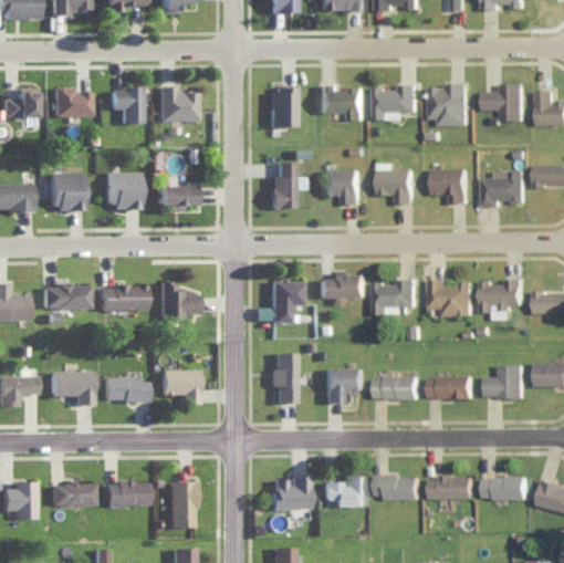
[(40,0),(0,0),(0,10),(6,10),(6,19),(41,18),(40,0)]
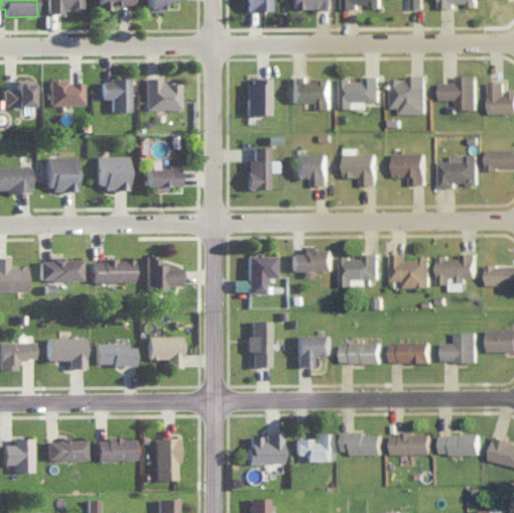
[(46,0),(47,14),(65,14),(65,9),(83,9),(82,0),(46,0)]
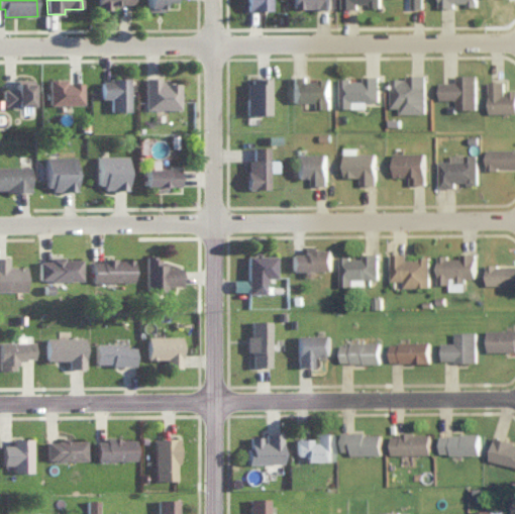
[(133,0),(97,0),(98,8),(134,8),(133,0)]
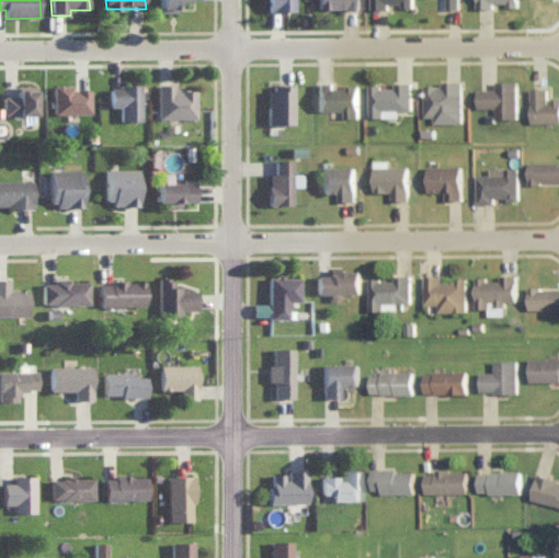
[(192,0),(160,0),(160,13),(179,12),(179,2),(192,1),(192,0)]
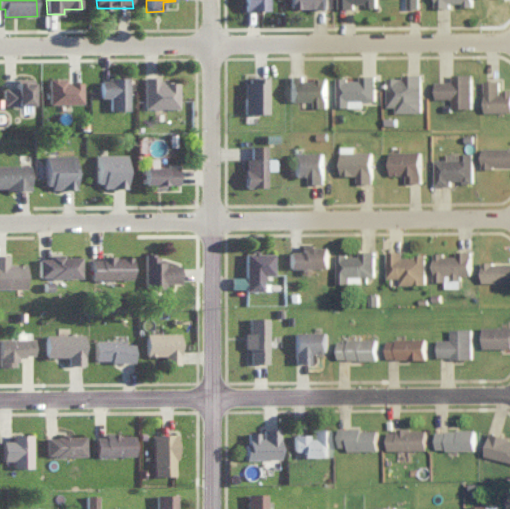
[(246,0),(246,12),(271,11),(270,0),(246,0)]
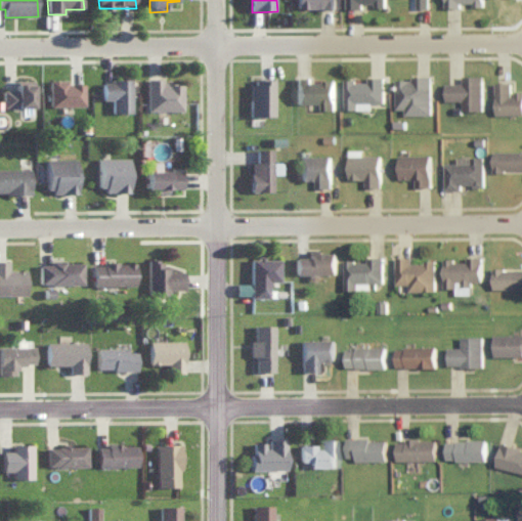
[(336,0),(298,0),(299,10),(337,9),(336,0)]
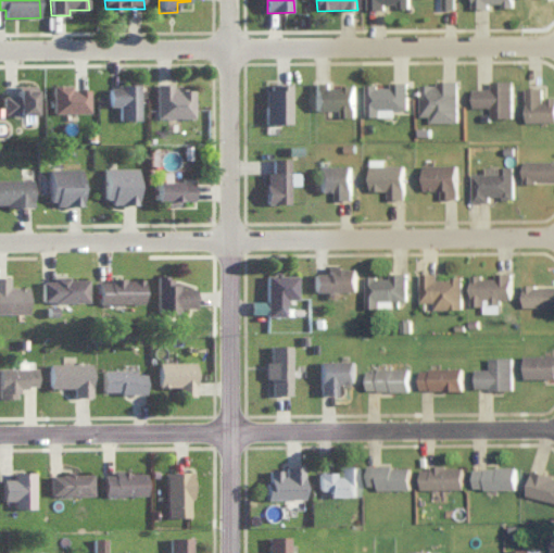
[(370,0),(370,11),(388,11),(388,5),(401,5),(401,10),(412,10),(412,0),(370,0)]
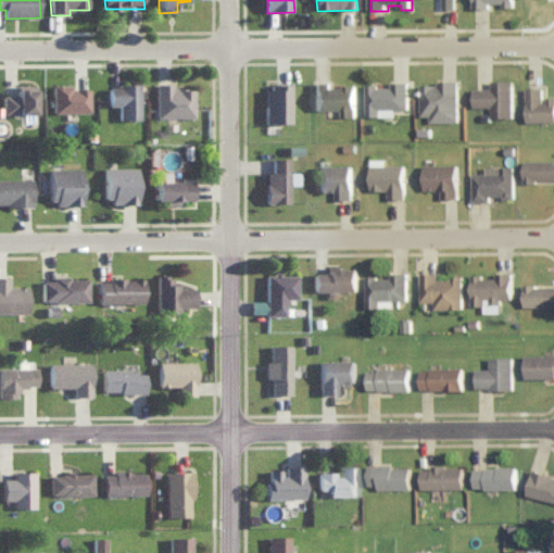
[(457,0),(443,0),(443,11),(457,11),(457,0)]
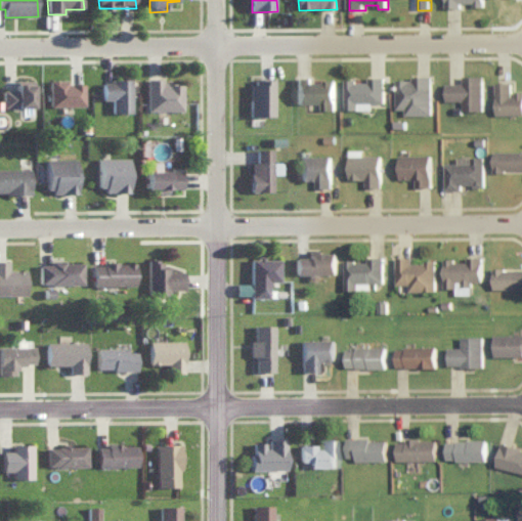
[(485,0),(447,0),(447,9),(464,9),(464,6),(485,6),(485,0)]
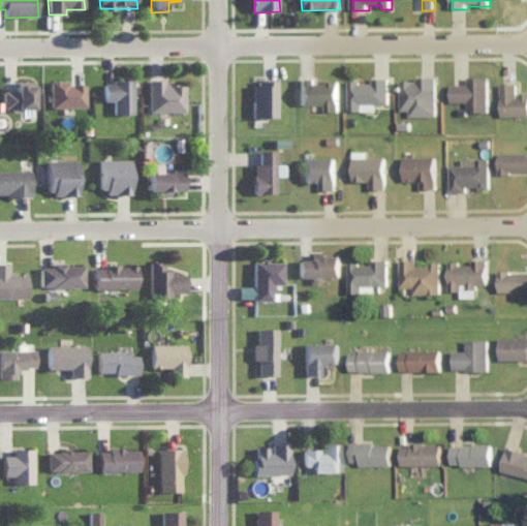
[(490,79),(469,79),(469,86),(453,86),(453,103),(469,103),(469,115),(490,114),(490,79)]
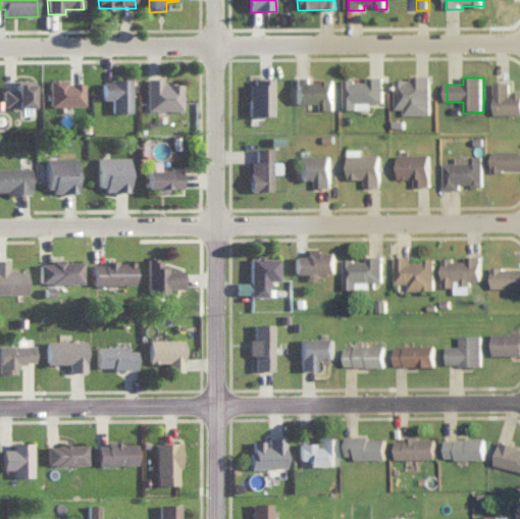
[(323,104),(323,111),(335,111),(335,83),(311,83),(311,79),(297,79),(297,105),(323,104)]
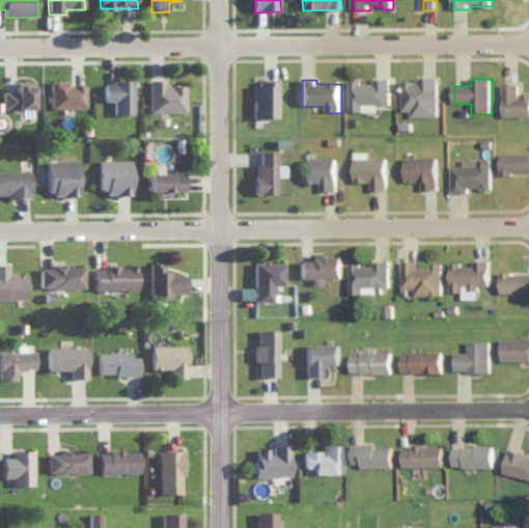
[(380,113),(380,106),(391,106),(391,80),(374,80),(374,84),(352,83),(352,113),(380,113)]
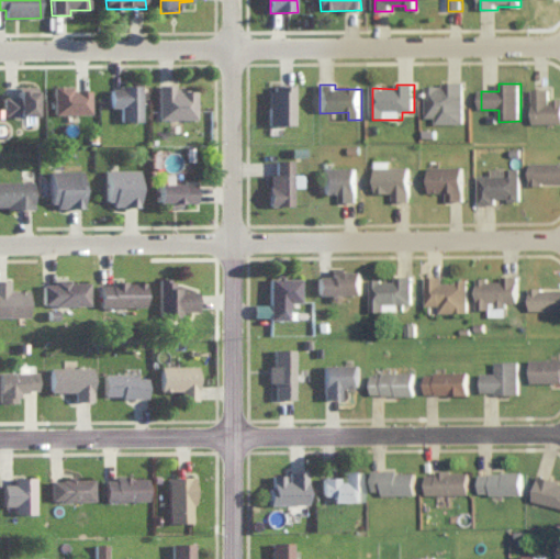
[(158,120),(197,121),(197,91),(175,91),(175,86),(158,86),(158,120)]
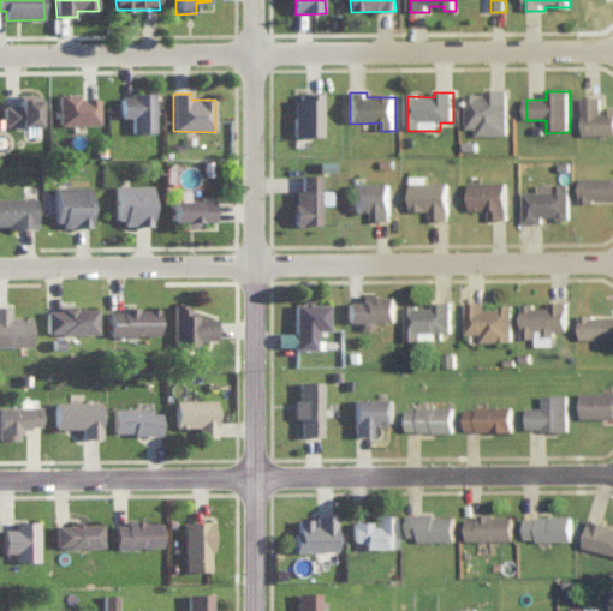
[(509,94),(468,94),(468,131),(478,130),(478,137),(510,137),(509,94)]
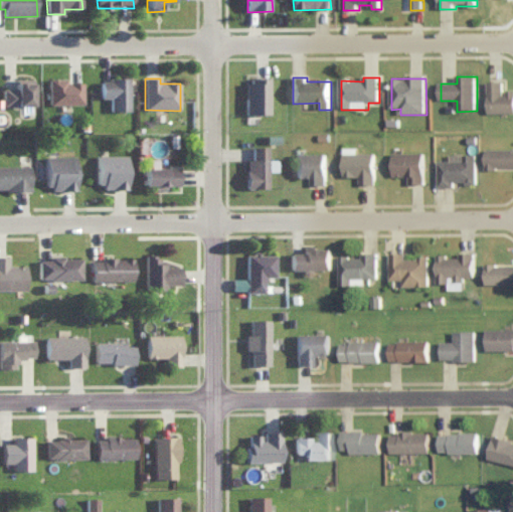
[(33,79),(17,80),(17,89),(3,90),(3,108),(34,107),(33,79)]
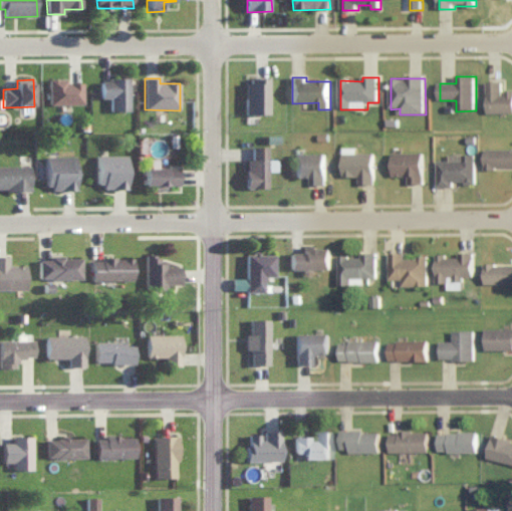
[(49,105),(83,104),(83,83),(65,84),(65,79),(49,79),(49,105)]
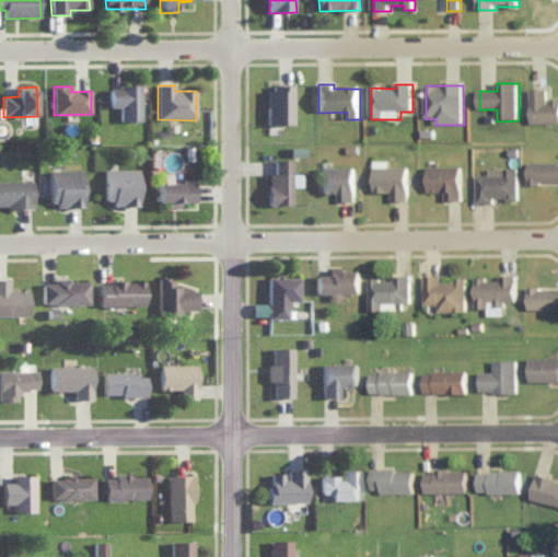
[(120,123),(141,122),(141,86),(111,88),(111,108),(120,108),(120,123)]
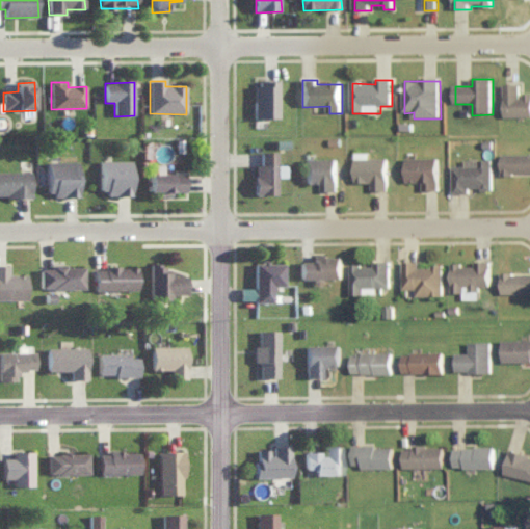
[(280,120),(280,83),(255,83),(255,121),(280,120)]
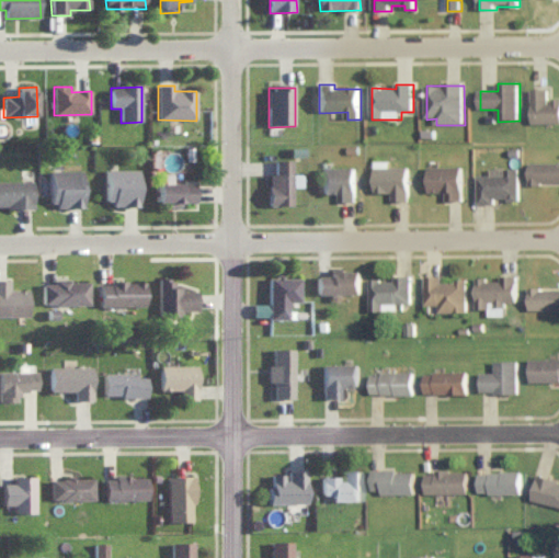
[(550,91),(533,91),(534,125),(558,124),(558,100),(551,100),(550,91)]
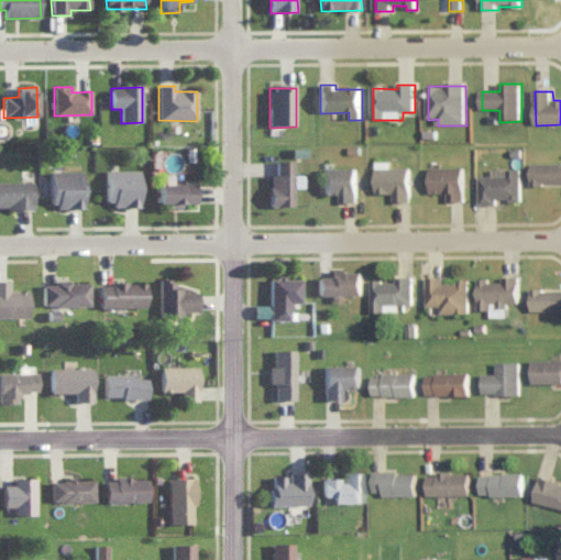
[(271,208),(294,208),(294,189),(304,189),(304,176),(294,176),(294,162),(276,162),(276,176),(271,176),(271,208)]
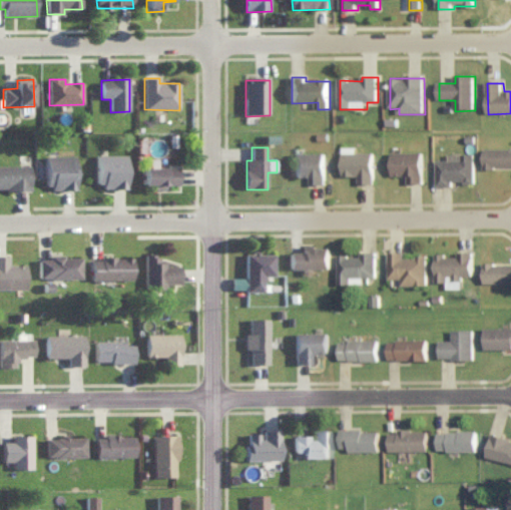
[(345,177),(360,177),(360,185),(375,184),(375,154),(358,154),(358,148),(344,148),(345,177)]
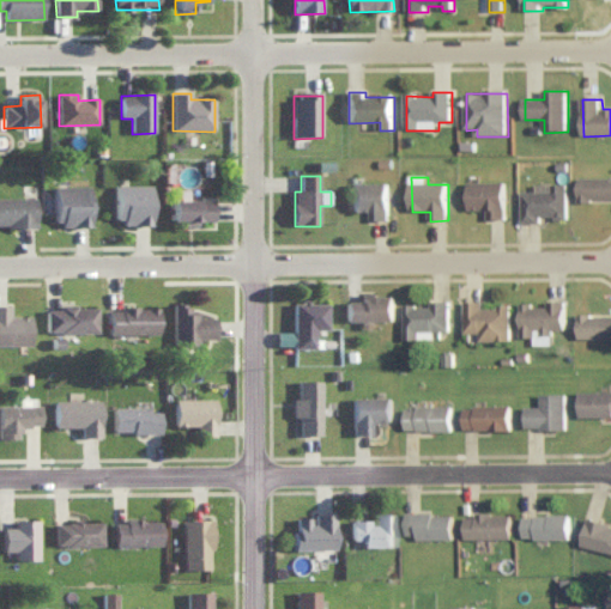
[(610,178),(580,180),(580,201),(610,201),(610,178)]
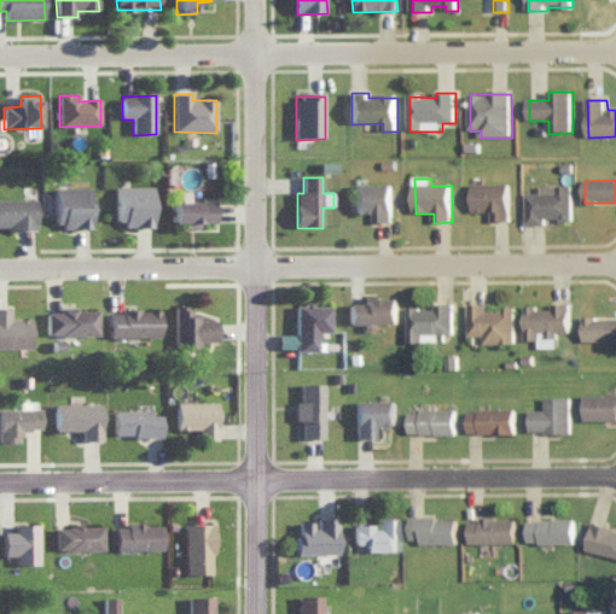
[(356,215),(376,215),(376,223),(394,223),(393,185),(356,186),(356,215)]
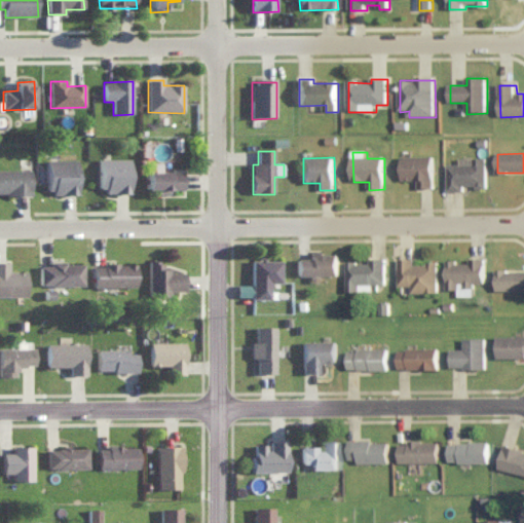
[(403,181),(419,181),(419,189),(435,189),(436,157),(404,157),(403,181)]
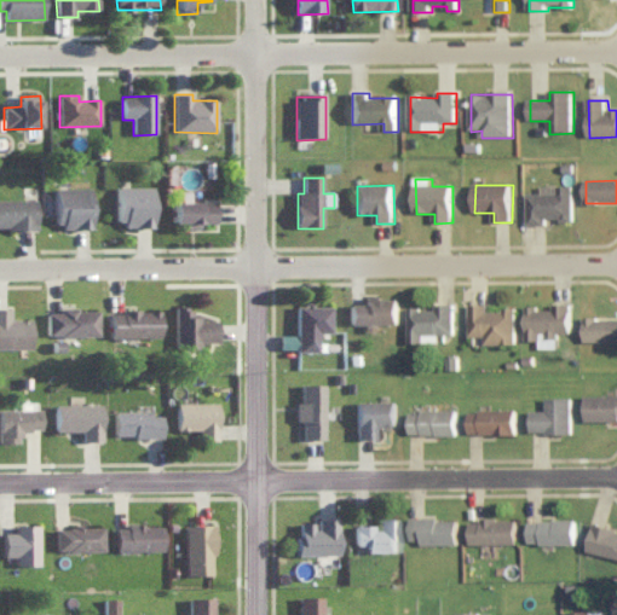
[(575,186),(542,187),(542,195),(529,195),(529,226),(548,226),(548,221),(575,221),(575,186)]
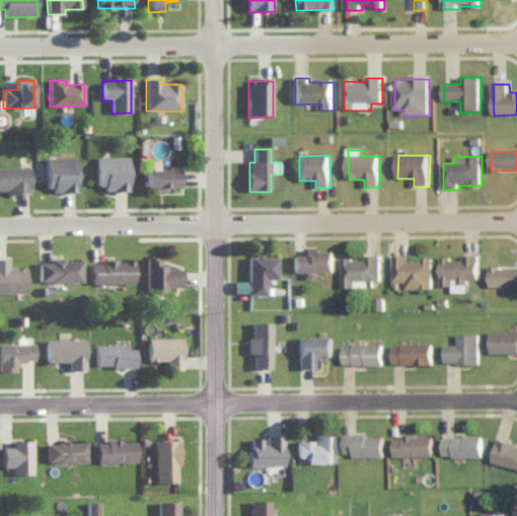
[(98,191),(129,191),(129,158),(99,157),(98,191)]
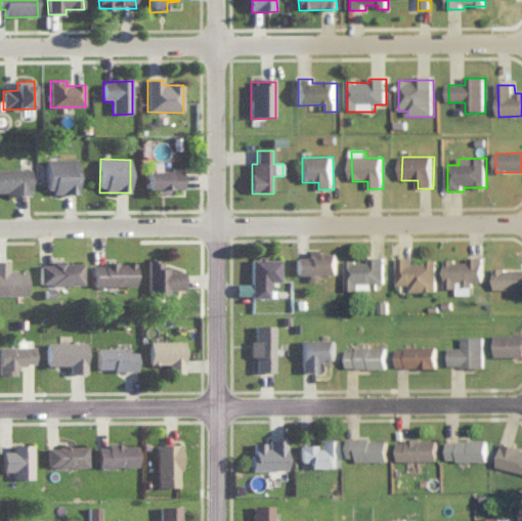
[(47,161),(48,194),(79,193),(78,160),(47,161)]
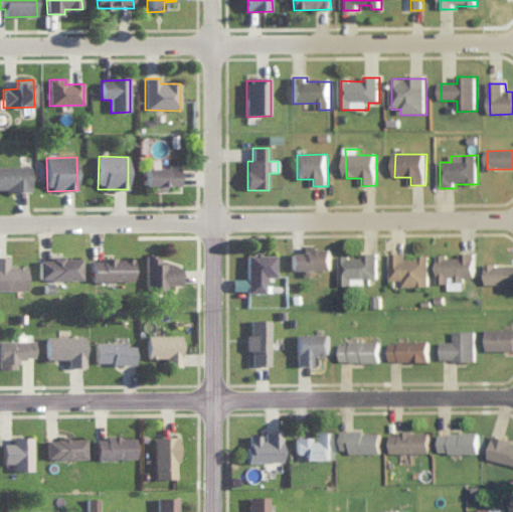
[(29,167),(0,167),(0,191),(30,191),(29,167)]
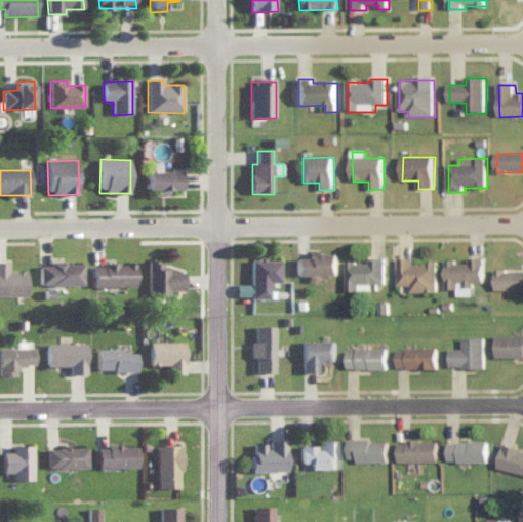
[(147,173),(147,192),(184,192),(183,172),(147,173)]
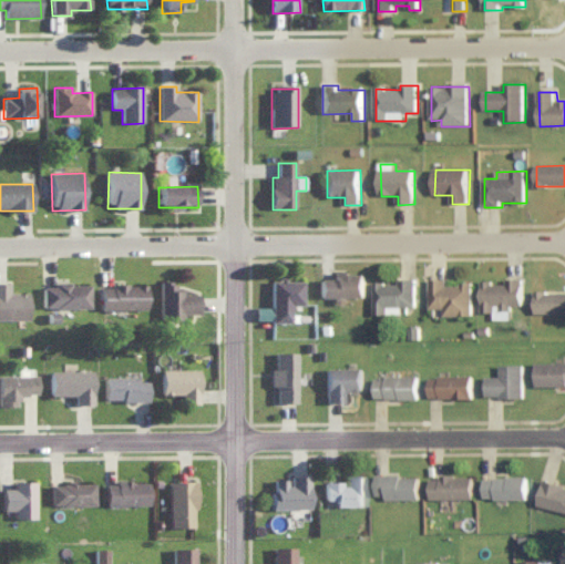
[(320,280),(321,299),(367,298),(366,274),(335,275),(335,280),(320,280)]
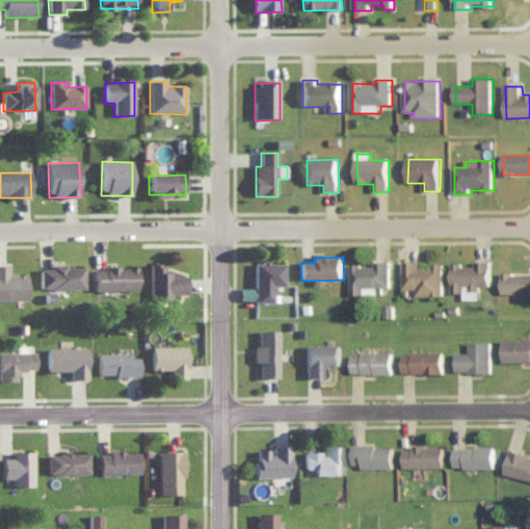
[(352,266),(352,296),(378,295),(378,289),(392,289),(391,262),(375,263),(375,266),(352,266)]
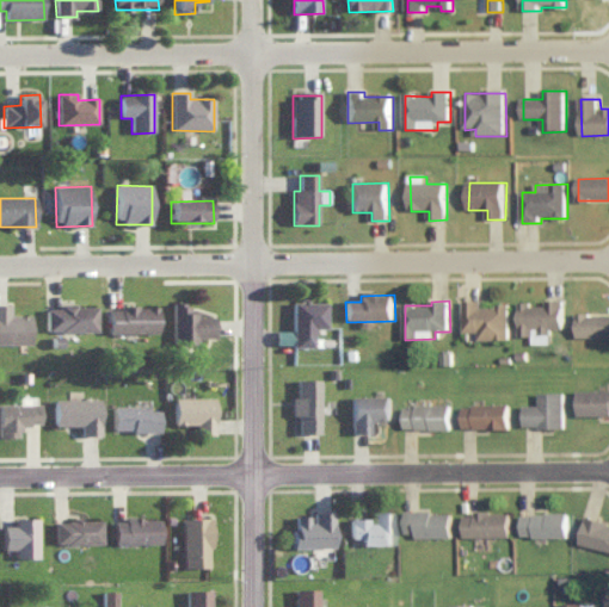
[(480,341),(511,341),(511,307),(483,307),(483,302),(465,302),(465,334),(480,334),(480,341)]
